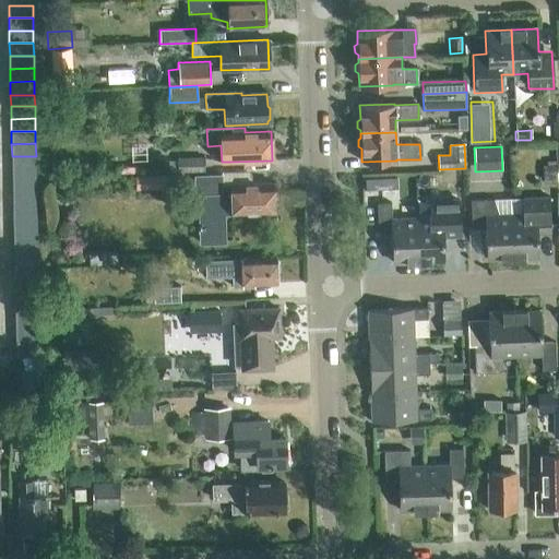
[(12,168),(36,168),(36,156),(12,156),(12,168)]
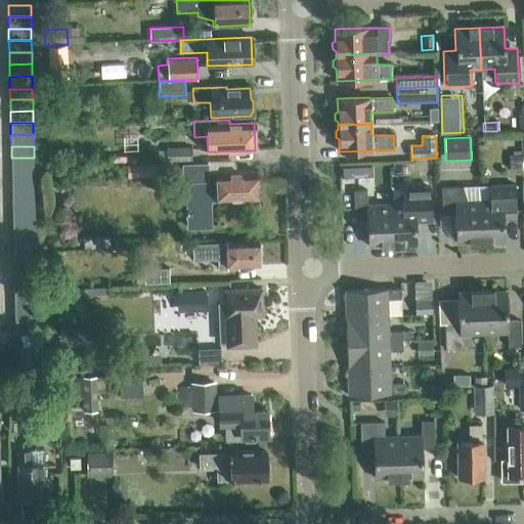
[(167,162),(170,162),(191,162),(191,147),(167,148),(167,149),(162,149),(162,162),(167,161),(167,162)]
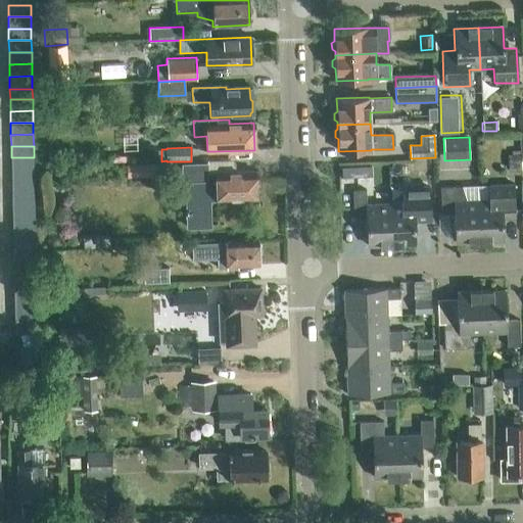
[(49,151),(49,161),(58,161),(58,151),(50,151),(49,151)]
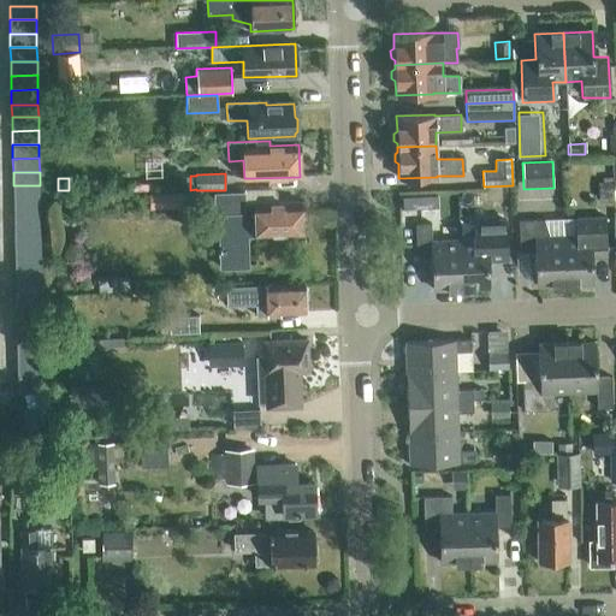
[(13,205),(40,203),(40,185),(13,185),(13,205)]
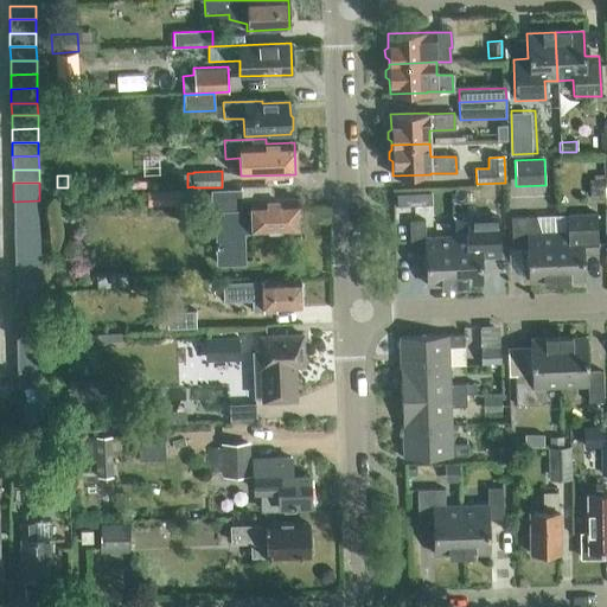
[(590,183),(590,202),(605,202),(605,183),(590,183)]
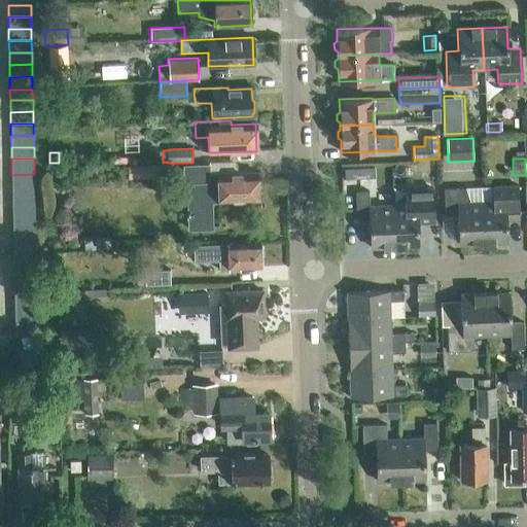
[(237,173),(237,162),(208,163),(208,165),(183,166),(183,184),(187,184),(187,211),(186,211),(186,220),(188,220),(188,229),(211,229),(210,202),(218,202),(258,201),(257,173),(237,173)]
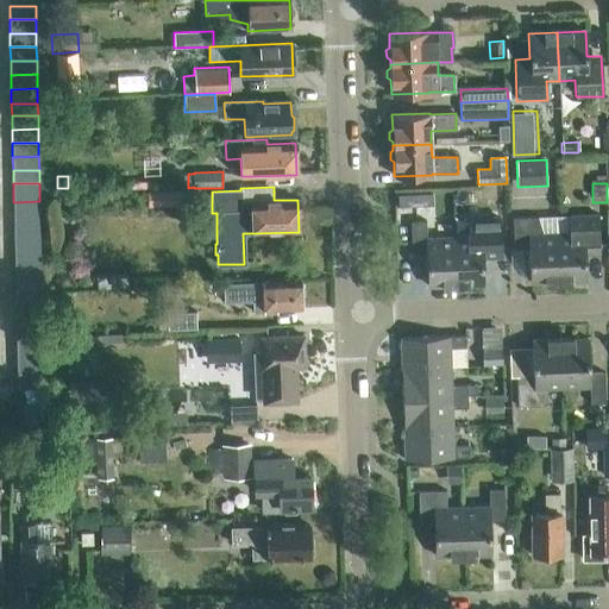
[(198,207),(198,188),(194,188),(174,189),(174,207),(198,207)]
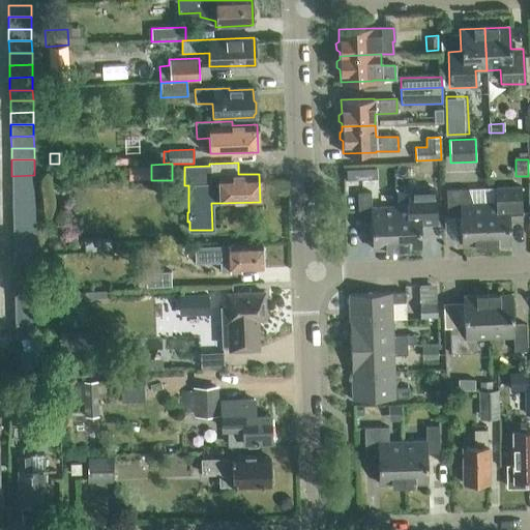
[(360,168),(360,183),(378,182),(377,167),(360,168)]
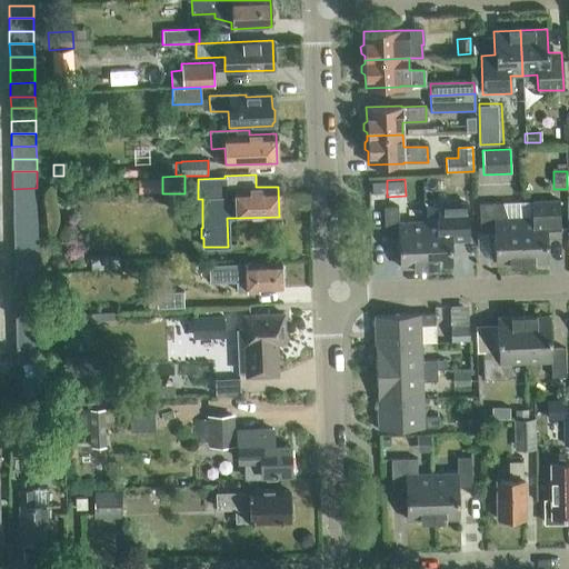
[(12,200),(37,200),(37,188),(12,189),(12,200)]
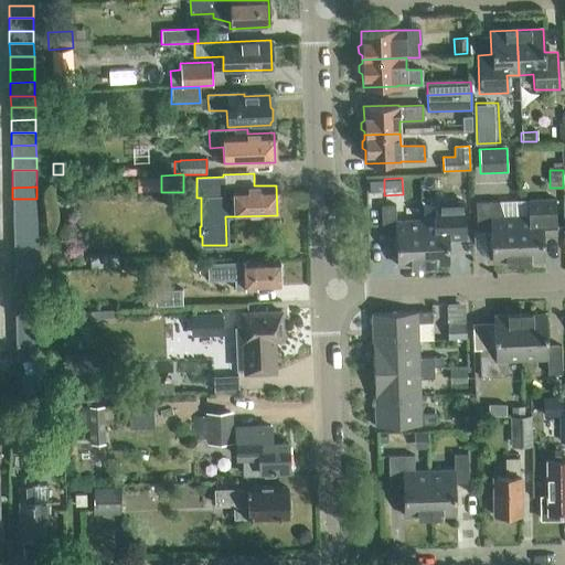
[(12,210),(38,209),(36,199),(12,199),(12,210)]
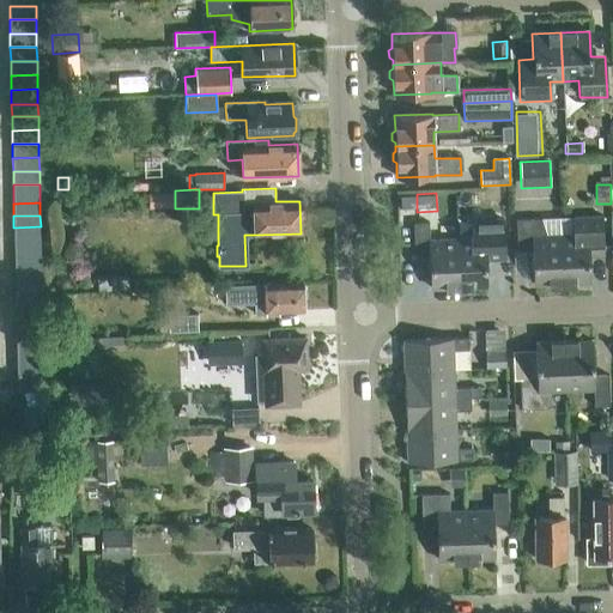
[(559,218),(562,284),(589,283),(588,258),(604,256),(602,217),(559,218)]
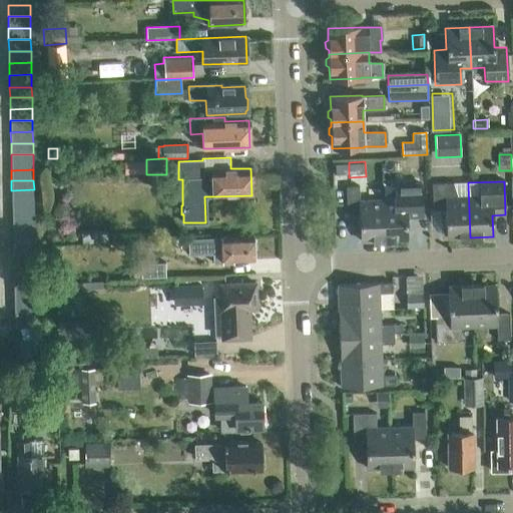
[(446,238),(470,237),(468,182),(432,184),(433,209),(445,209),(446,238)]
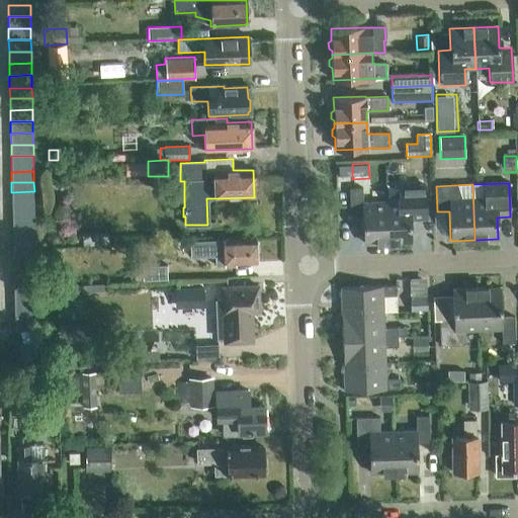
[(385,202),(387,244),(411,243),(410,219),(426,218),(425,186),(401,187),(397,201),(385,202)]
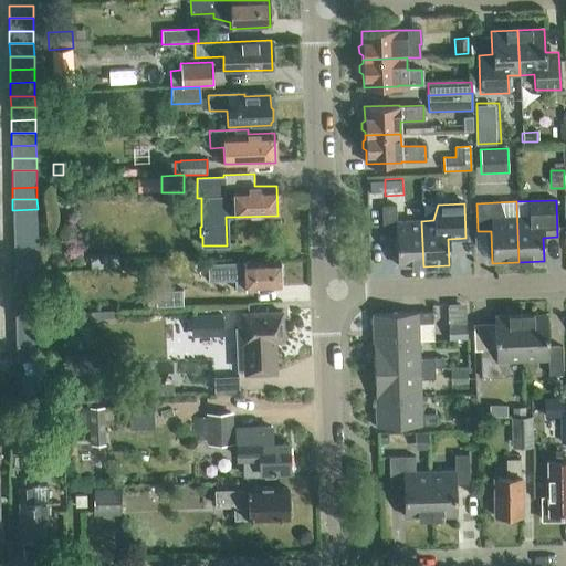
[(423,266),(421,221),(396,221),(396,206),(381,207),(383,234),(396,234),(397,266),(423,266)]
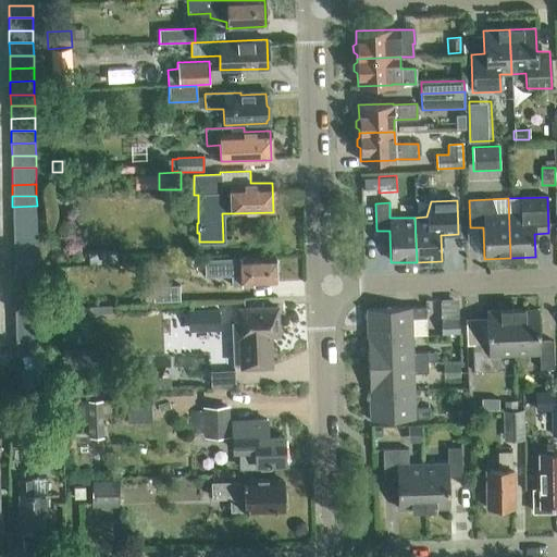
[(13,219),(37,218),(37,206),(12,207),(13,219)]
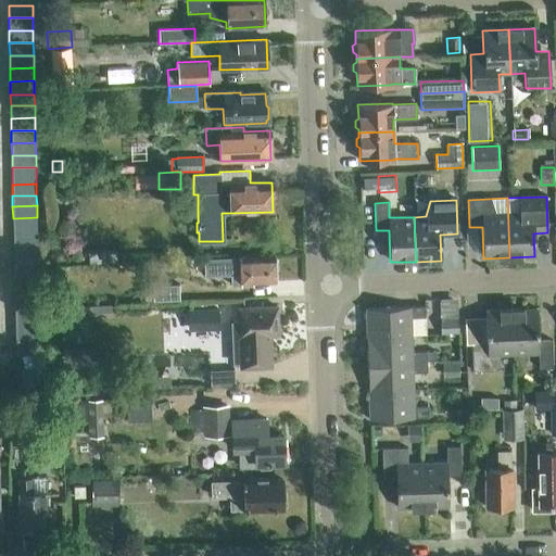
[(13,230),(37,229),(37,217),(13,218),(13,230)]
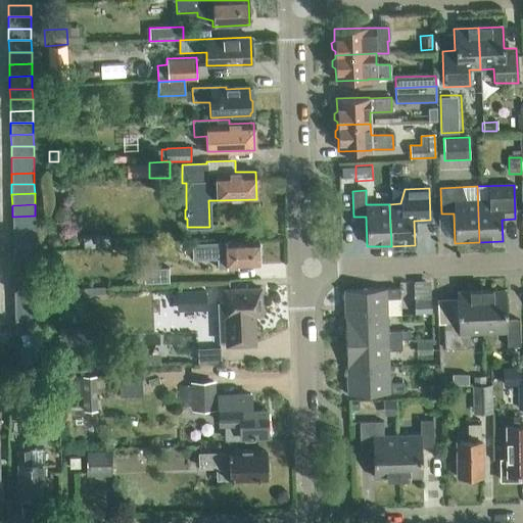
[(12,228),(35,228),(35,216),(12,217),(12,228)]
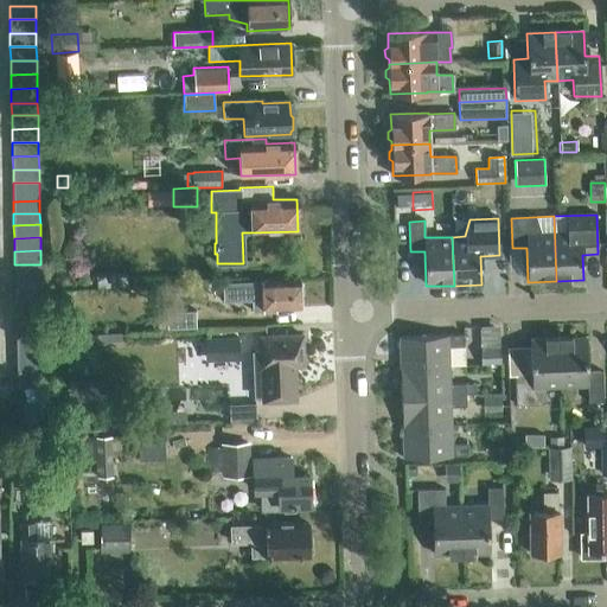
[(14,279),(40,278),(40,264),(14,264),(14,279)]
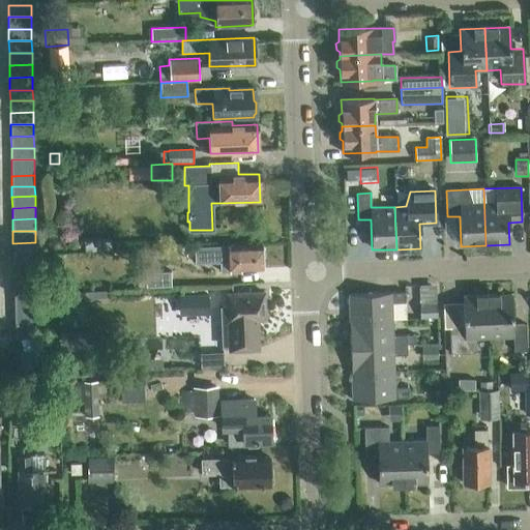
[(13,255),(36,255),(35,242),(12,243),(13,255)]
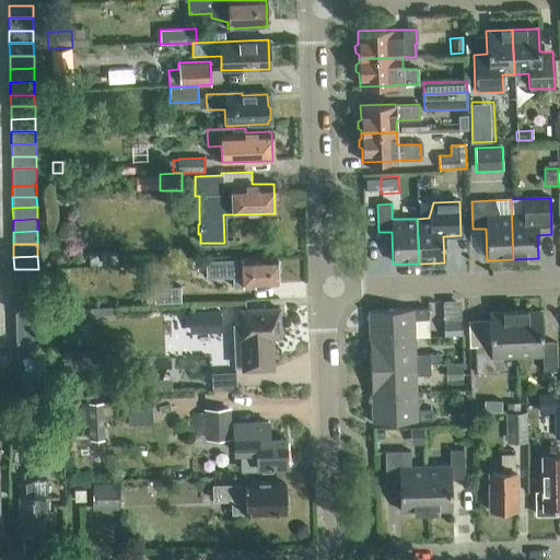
[(277,284),(277,272),(279,271),(279,264),(277,263),(277,258),(206,259),(206,277),(242,276),(242,287),(254,287),(254,284),(277,284)]
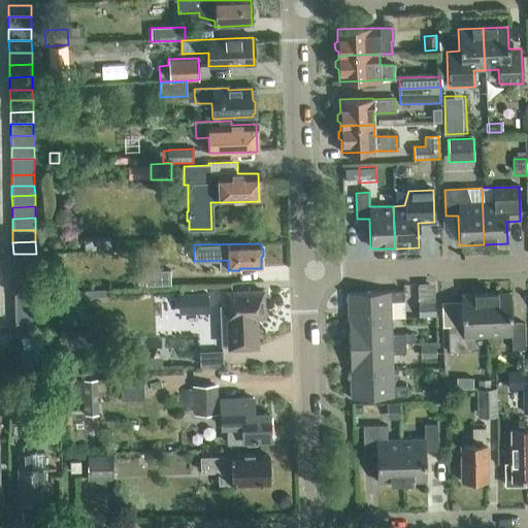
[(13,265),(36,265),(36,254),(13,254),(13,265)]
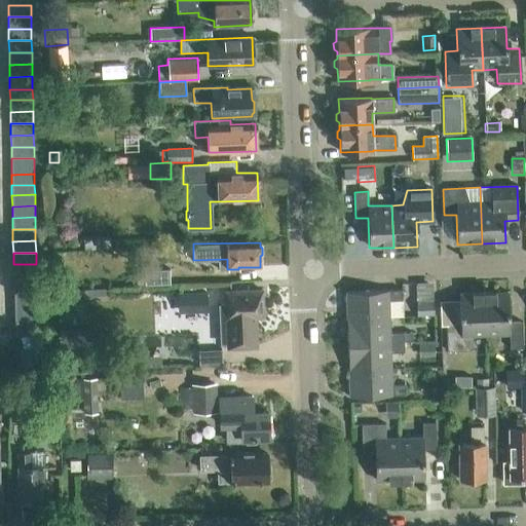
[(13,276),(36,275),(36,264),(13,264),(13,276)]
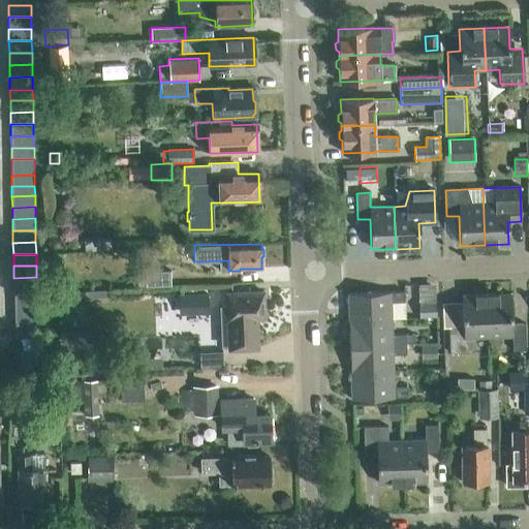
[(170,273),(146,273),(146,287),(170,287),(170,273)]
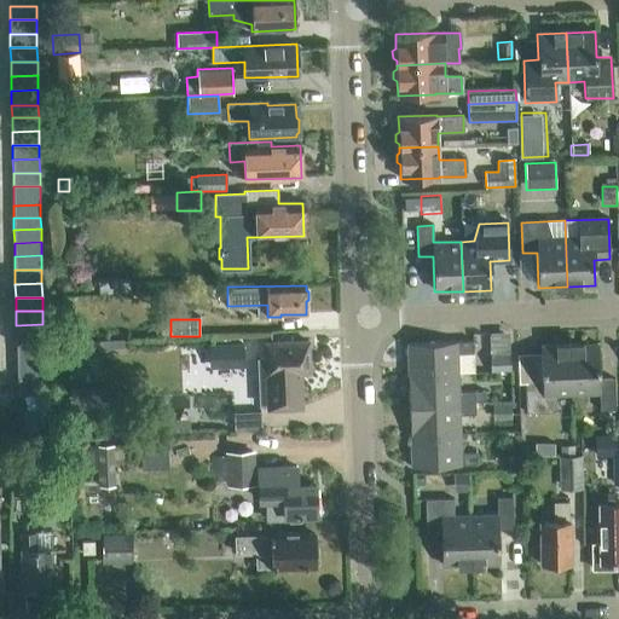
[(16,339),(42,337),(42,324),(16,325),(16,339)]
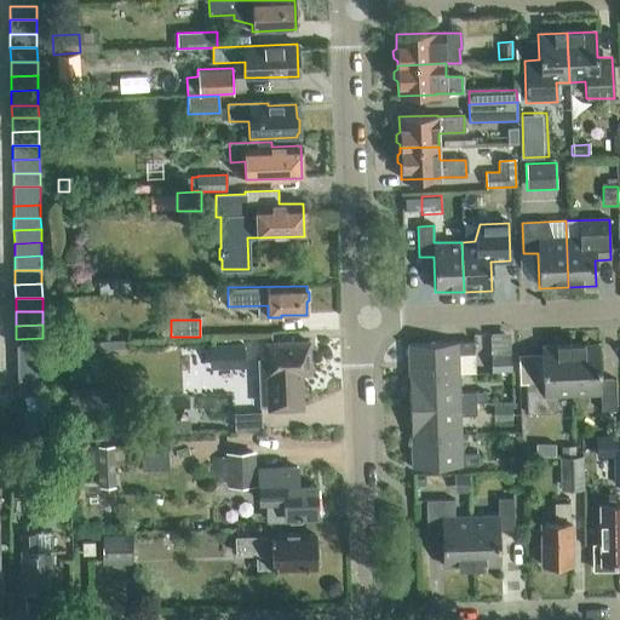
[(17,354),(44,352),(42,338),(16,339),(17,354)]
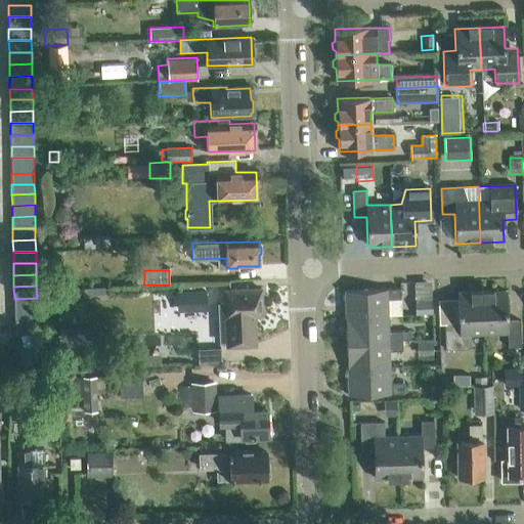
[(345,317),(387,316),(387,300),(400,300),(400,289),(344,291),(345,317)]
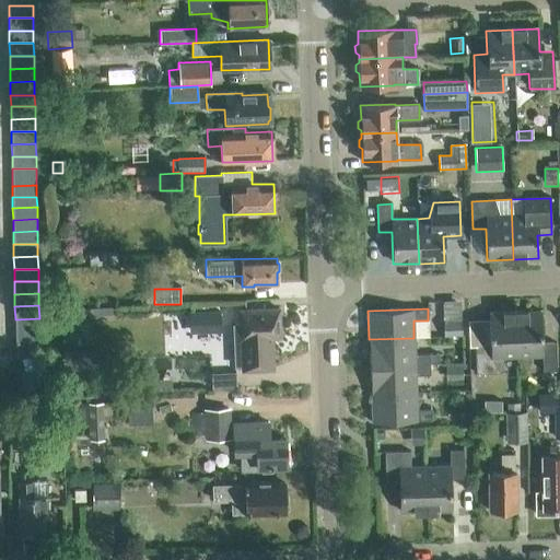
[(275,372),(273,338),(279,337),(278,310),(240,311),(240,325),(233,325),(234,369),(241,369),(241,373),(275,372)]
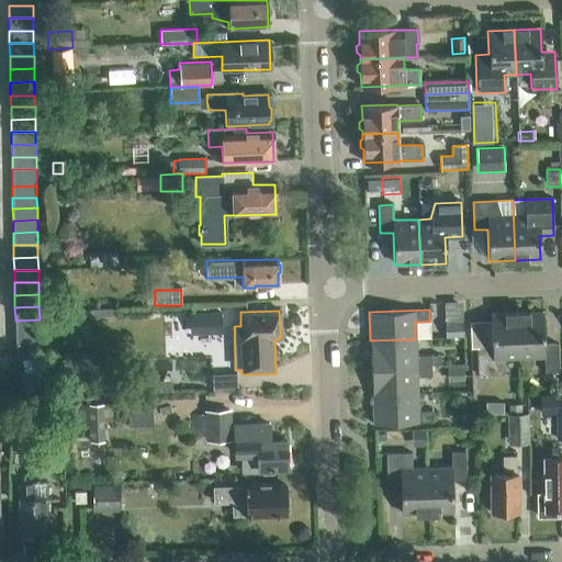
[(191,335),(222,335),(222,313),(190,314),(191,335)]
